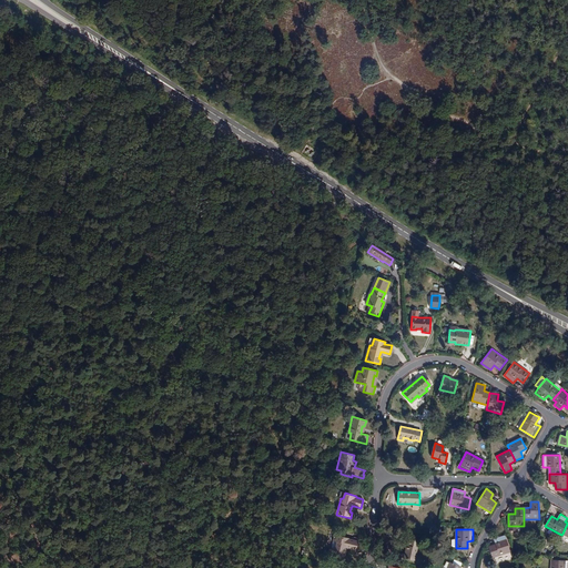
[(328,556),(344,559),(346,551),(344,551),(345,547),(347,547),(356,549),(358,541),(348,539),(350,538),(335,535),(332,548),(331,548),(328,556)]
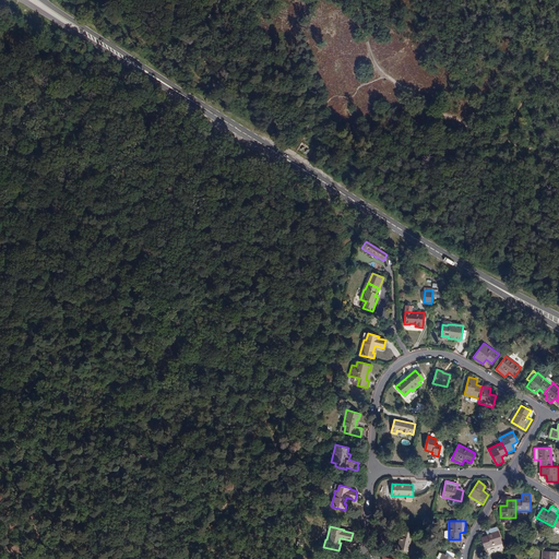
[(486,531),(488,536),(480,537),(485,548),(502,543),(498,526),(486,531)]
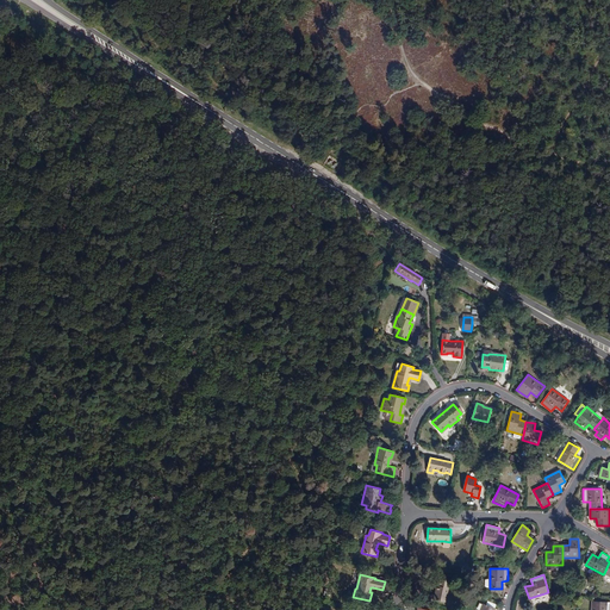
[(450,582),(439,579),(434,599),(446,602),(450,582)]
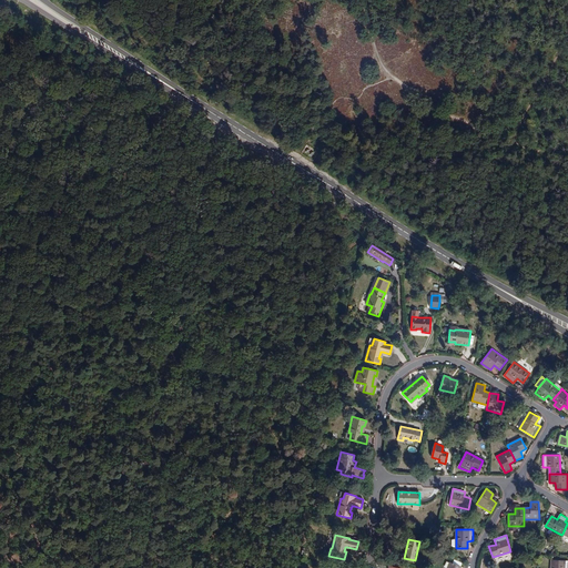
All buildings are outlined.
